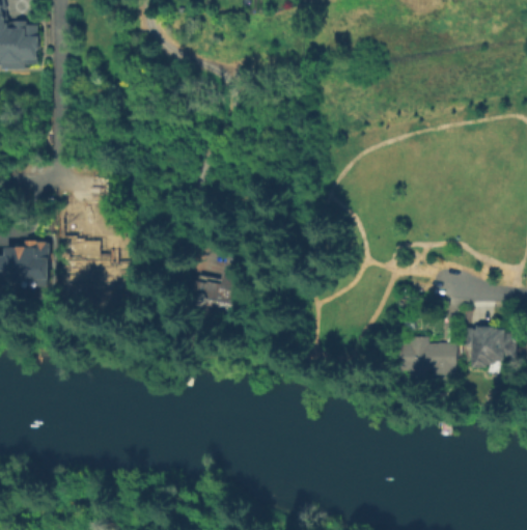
[(0,2),(7,25),(12,25),(12,21),(27,20),(27,25),(35,24),(36,65),(0,65),(0,2)]
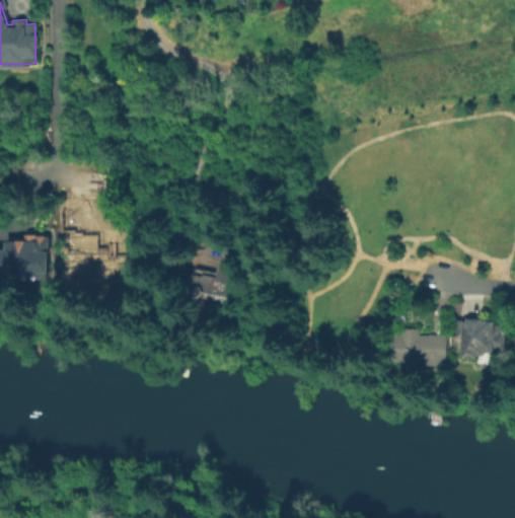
[(0,271),(47,272),(47,234),(22,234),(22,239),(3,239),(3,249),(0,249),(0,271)]
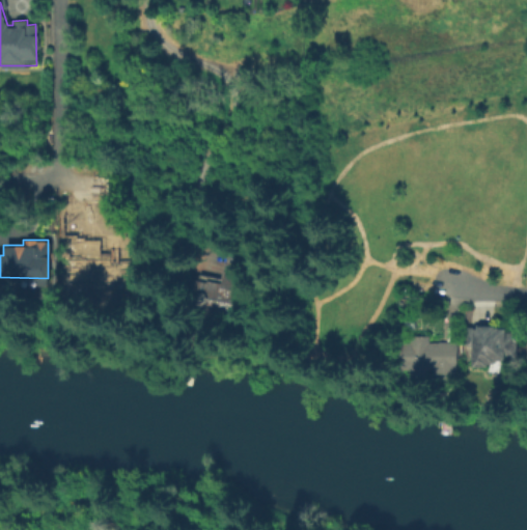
[(233,321),(189,305),(199,274),(219,280),(228,252),(254,260),(233,321)]
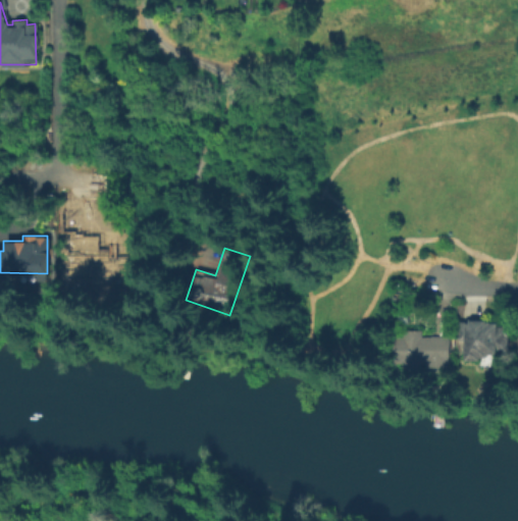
[(483,323),(483,325),(487,325),(487,326),(495,326),(495,328),(507,328),(507,352),(495,352),(495,358),(484,357),(484,361),(463,361),(463,342),(457,342),(457,323),(483,323)]
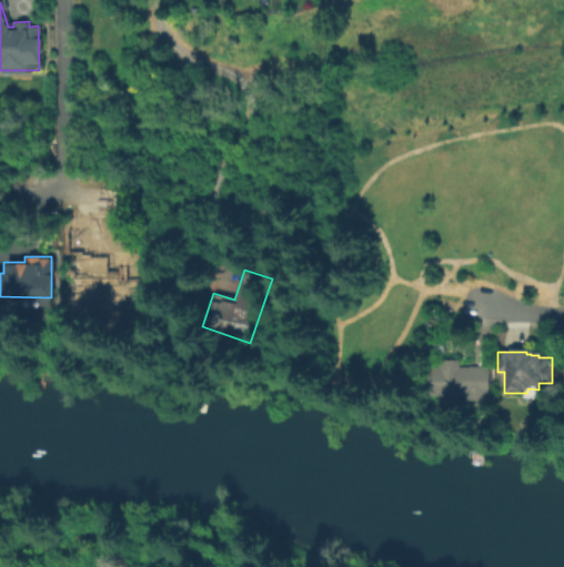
[(460,360),(460,368),(487,368),(487,401),(424,401),(425,368),(439,368),(439,360),(460,360)]
